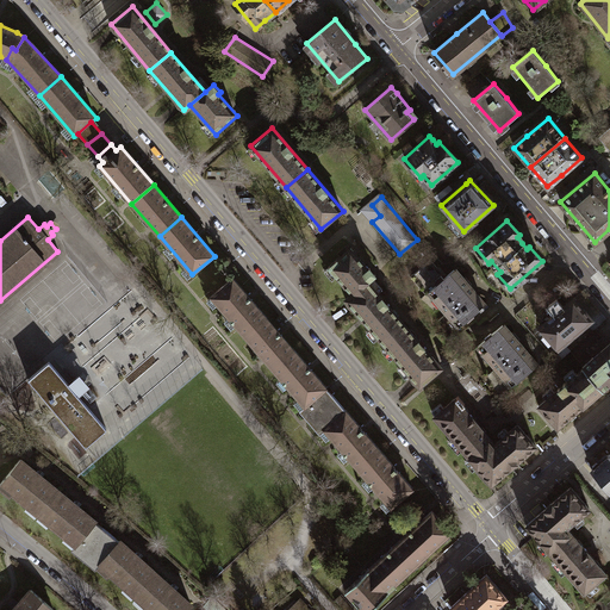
[(368,268),(350,248),(328,267),(352,294),(367,281),(375,274),(369,267),(368,268)]
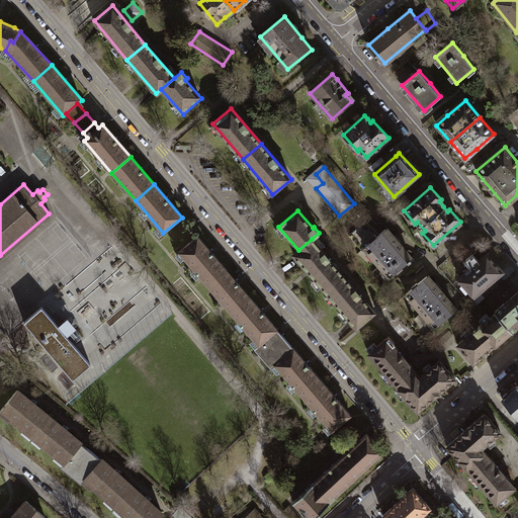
[(376,237),(378,235),(365,221),(348,236),(361,251),(365,248),(364,247),(370,242),(370,236),(373,234),(376,237)]
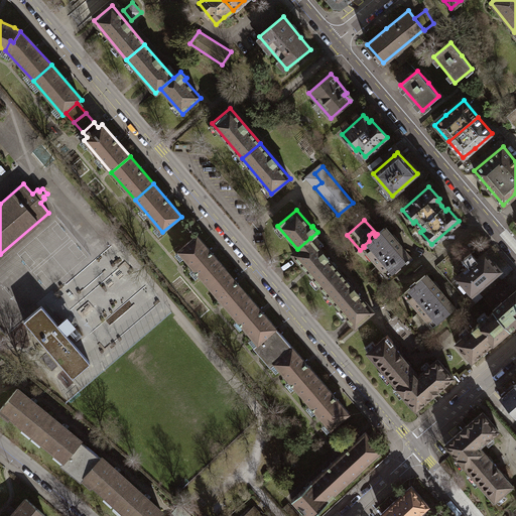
[(363,246),(364,247),(389,276),(394,271),(395,272),(401,267),(400,266),(405,261),(407,262),(409,260),(408,259),(409,258),(401,248),(402,246),(397,240),(395,242),(383,228),(377,234),(375,236),(372,233),(369,235),(369,241),(363,246)]
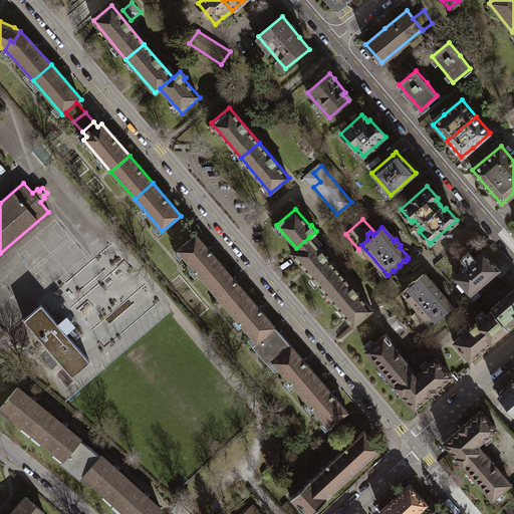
[(178,251),(206,283),(224,267),(196,235),(178,251)]
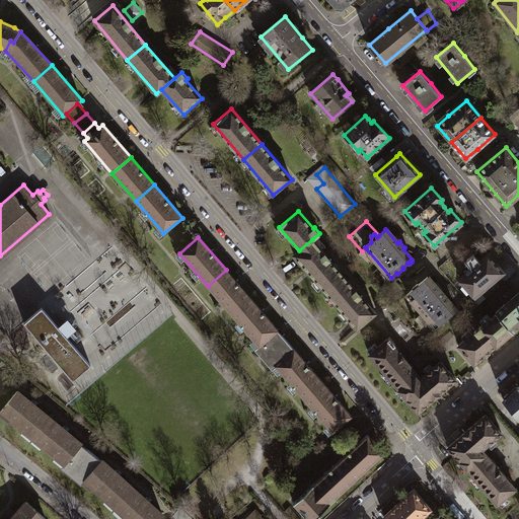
[(312,239),(299,250),(294,254),(323,289),(342,274),(312,239)]
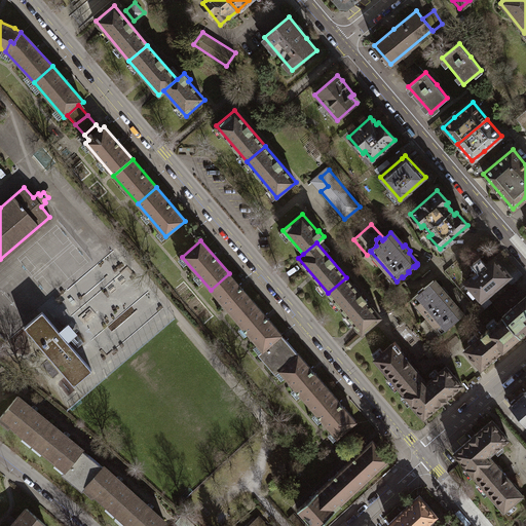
[(129,267),(114,250),(66,291),(74,301),(64,309),(71,317),(129,267)]
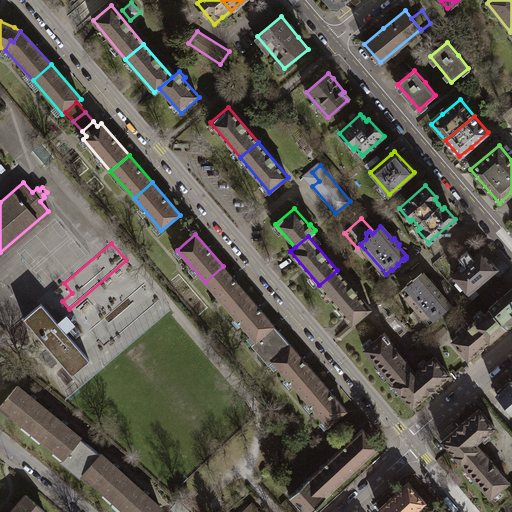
[(488,275),(496,268),(481,250),(473,257),(467,250),(460,256),(466,263),(453,275),(468,293),(488,275)]
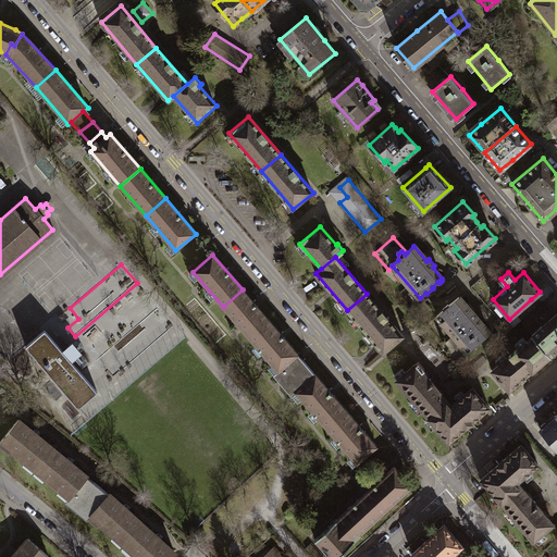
[(223,307),(248,335),(268,319),(243,289),(223,307)]
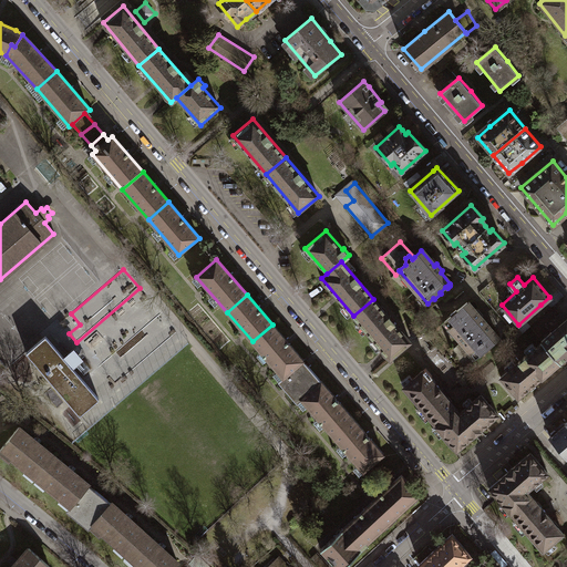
[(373,299),(353,316),(390,358),(410,341),(373,299)]
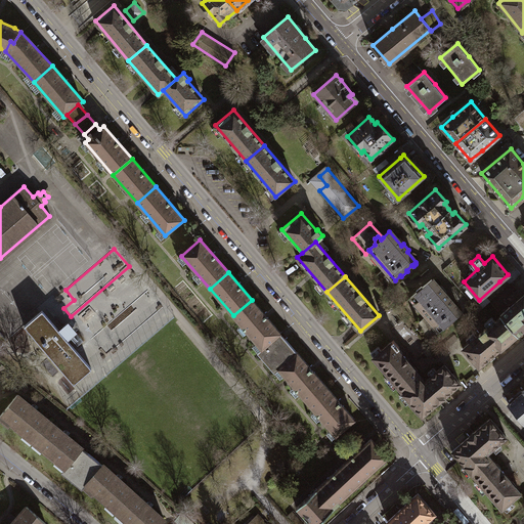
[(439,332),(462,312),(433,278),(409,298),(439,332)]
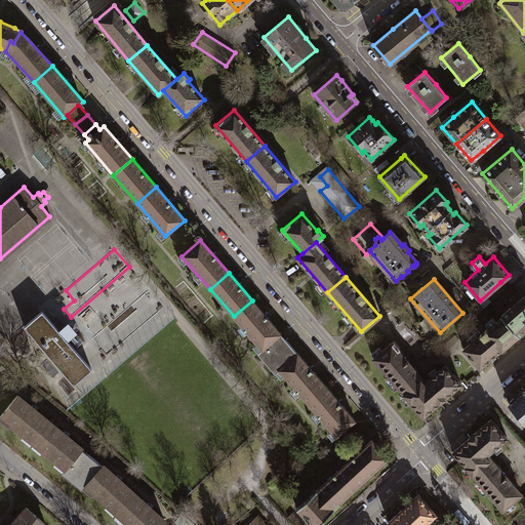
[(164,308),(149,289),(90,339),(106,358),(164,308)]
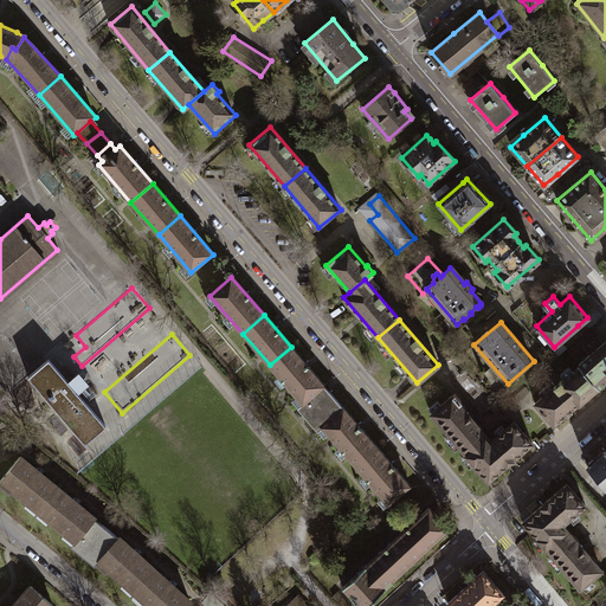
[(590,355),(579,365),(598,386),(605,379),(605,340),(604,342),(598,335),(594,339),(584,348),(590,355)]
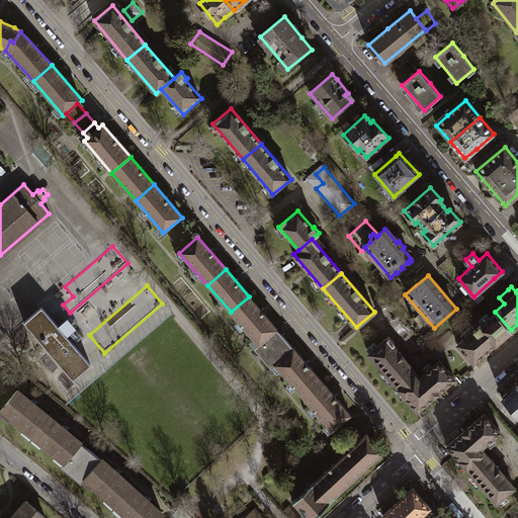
[(231,312),(259,345),(277,329),(249,296),(231,312)]
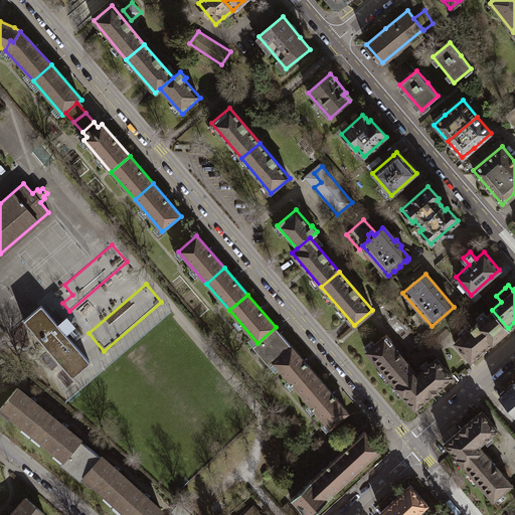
[(471,360),(508,328),(492,310),(455,342),(471,360)]
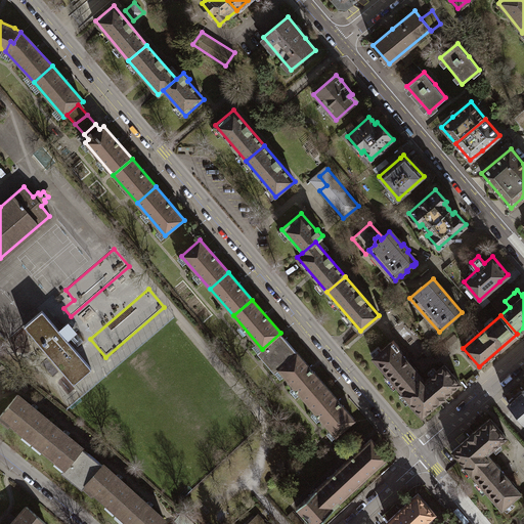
[(91,368),(49,319),(32,335),(74,383),(91,368)]
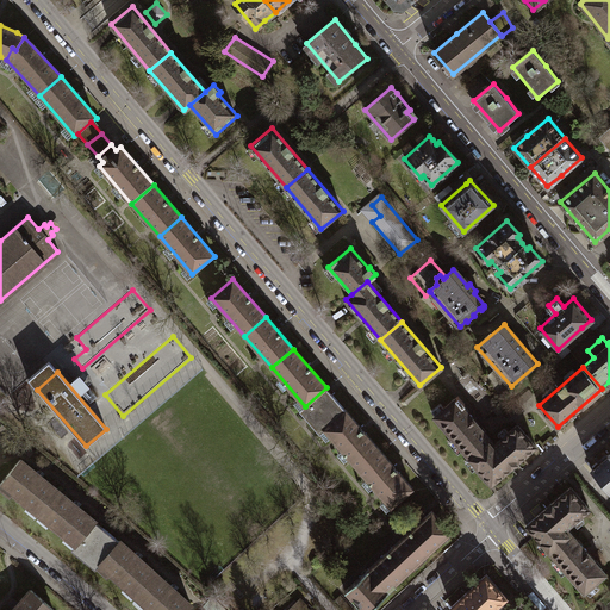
[(322,430),(324,429),(346,410),(327,387),(305,406),(303,408),(322,430)]
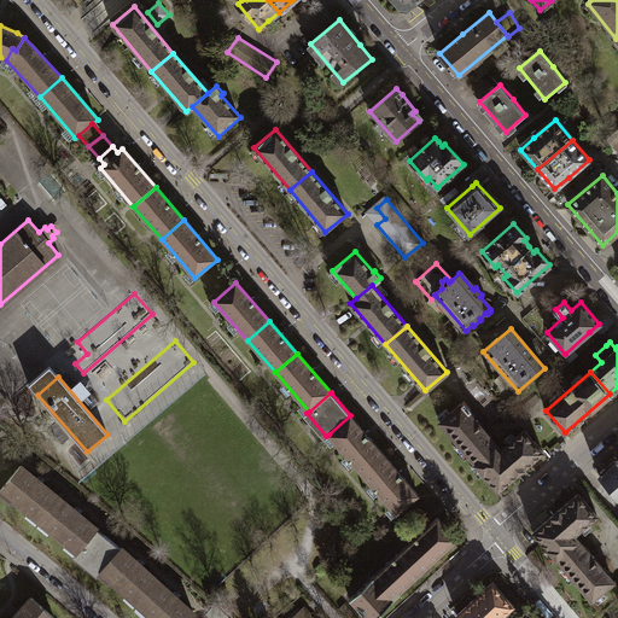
[(439,423),(476,464),(497,445),(468,410),(471,408),(465,401),(439,423)]
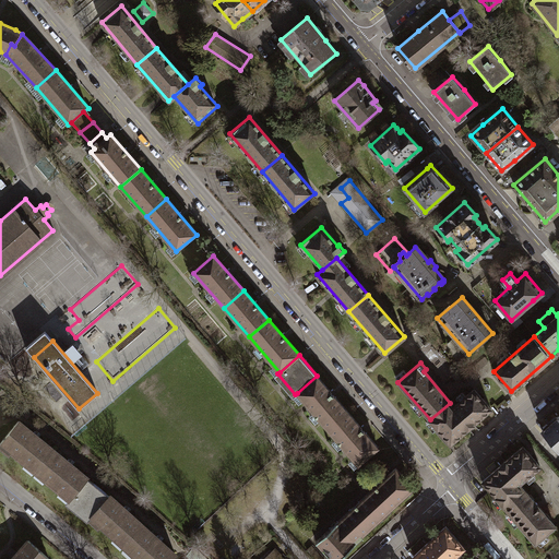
[(347,412),(317,376),(297,393),(328,429),(347,412)]
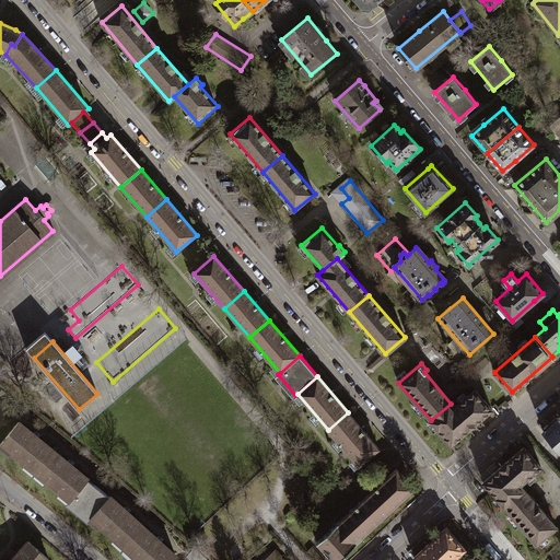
[(454,408),(451,404),(431,420),(452,444),(491,409),(475,391),(454,408)]
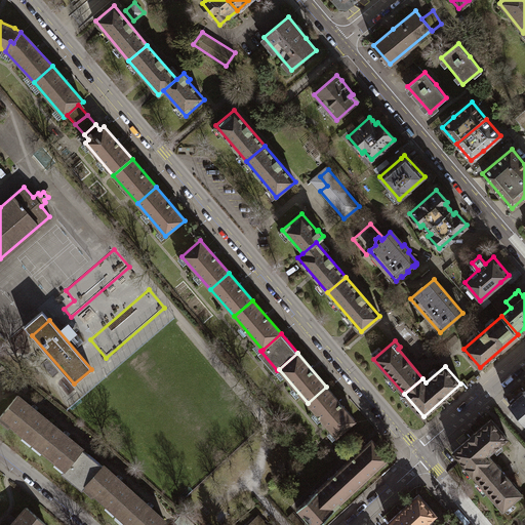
[(355,419),(326,387),(308,403),(336,436),(355,419)]
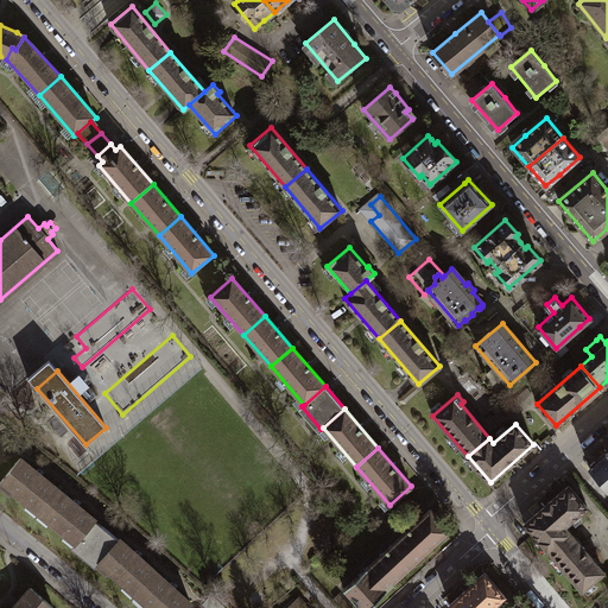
[(607,450),(599,460),(595,458),(590,462),(590,466),(589,468),(607,489),(607,450)]
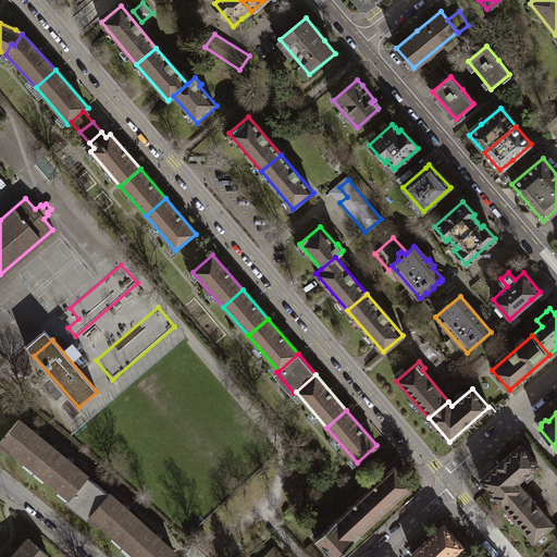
[(2,440),(36,468),(53,447),(20,419),(2,440)]
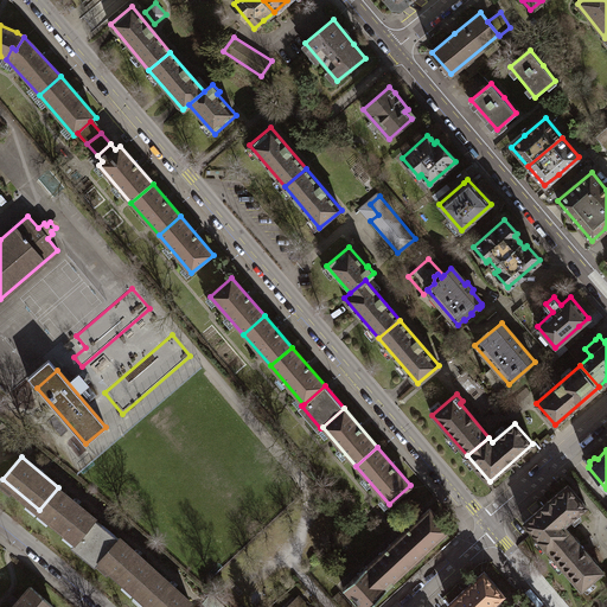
[(586,506),(568,485),(524,523),(547,549),(568,530),(563,526),(586,506)]
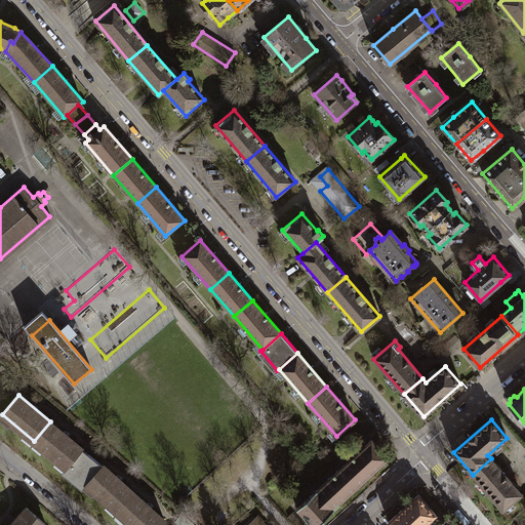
[(34,441),(65,468),(81,448),(50,421),(34,441)]
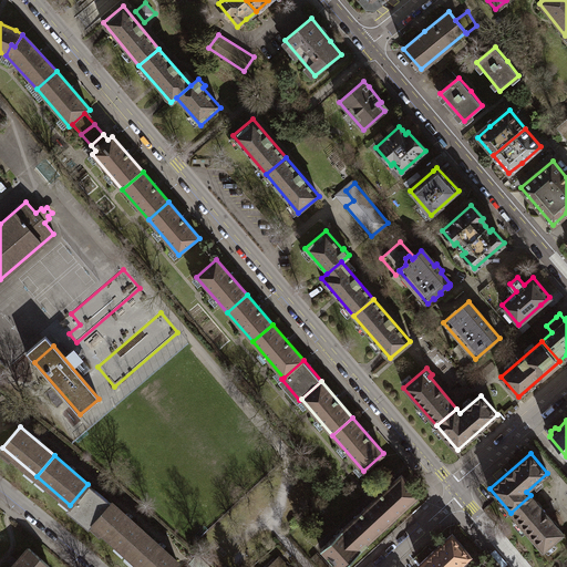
[(379,495),(398,515),(420,495),(401,475),(379,495)]
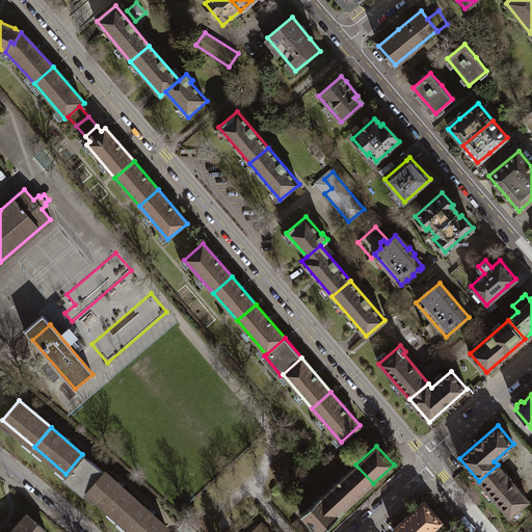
[(103,471),(82,454),(65,474),(64,476),(84,493),(86,490),(103,471)]
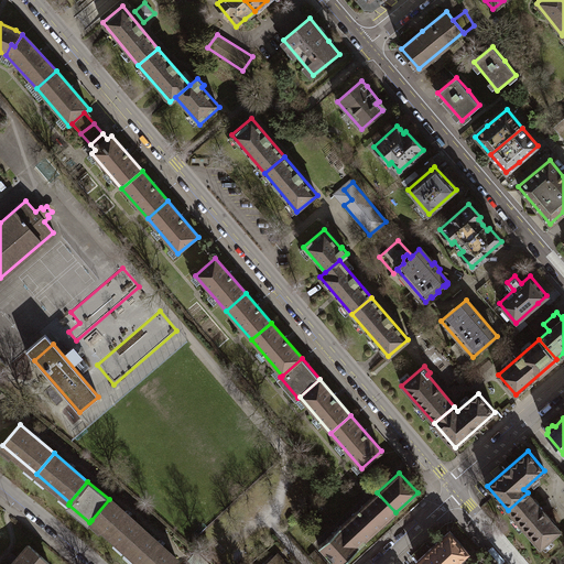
[(339,527),(358,546),(396,512),(377,492),(339,527)]
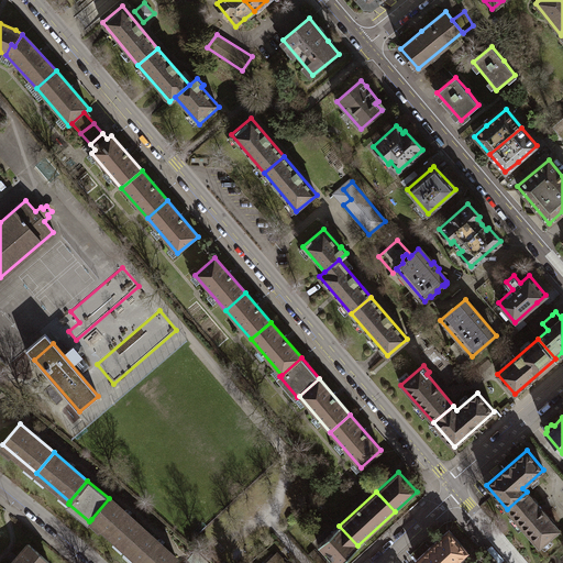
[(527,492),(507,509),(540,547),(559,530),(527,492)]
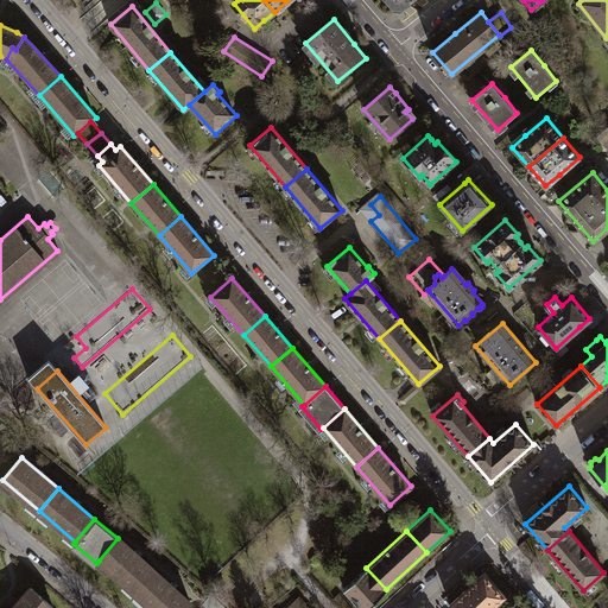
[(99,561),(134,593),(153,570),(118,538),(99,561)]
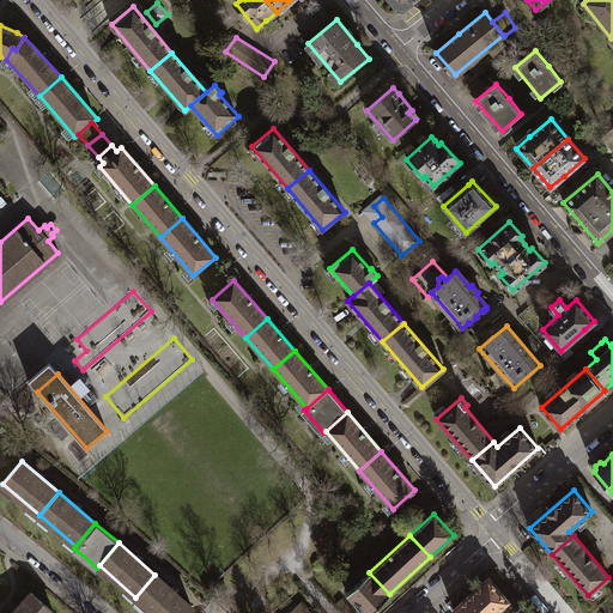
[(369,612),(389,594),(369,572),(346,593),(364,612),(369,612)]
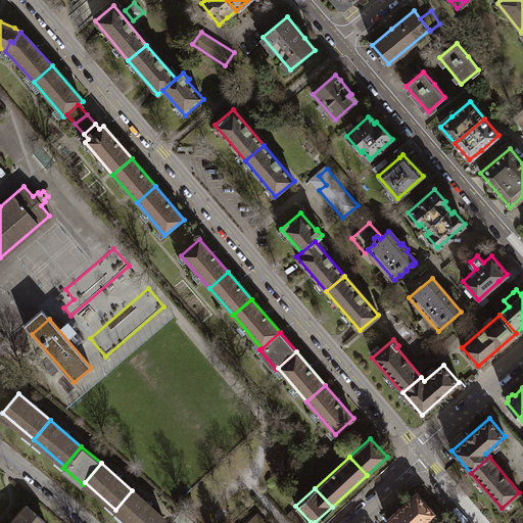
[(115,510),(130,522),(159,522),(163,519),(132,490),(115,510)]
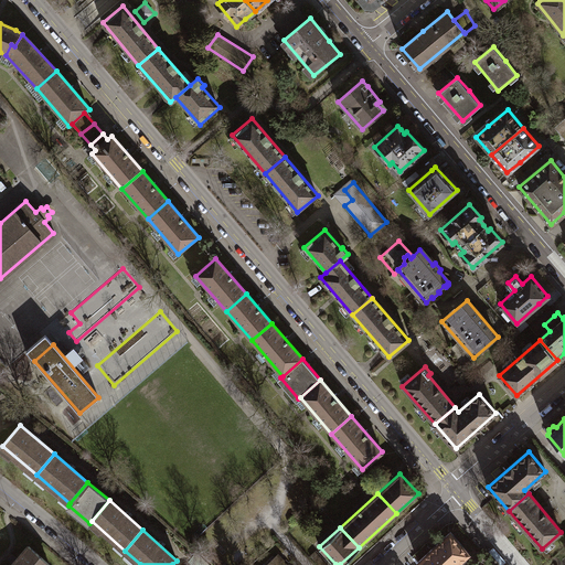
[(417,564),(418,564),(454,564),(469,552),(451,533),(417,564)]
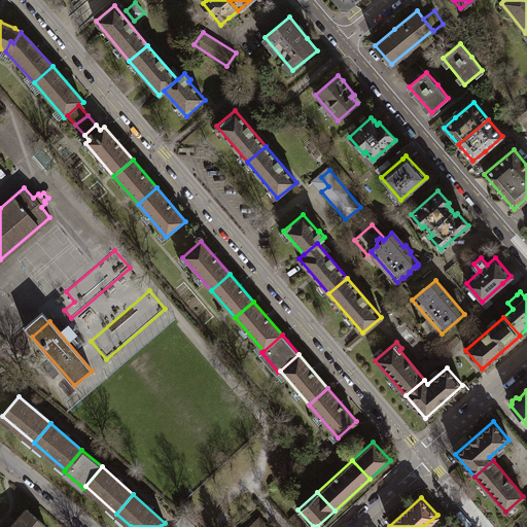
[(45,526),(26,510),(9,526),(45,526)]
